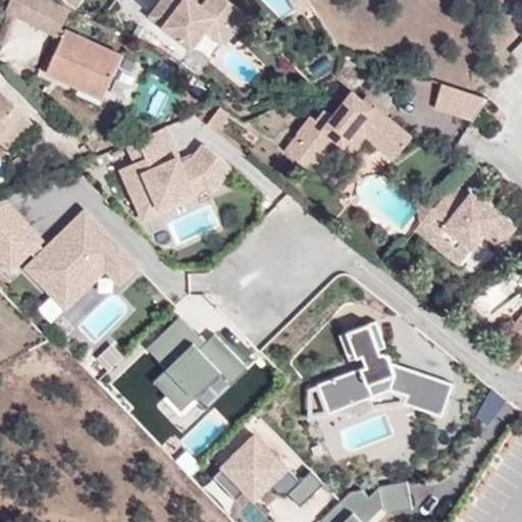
[(57,39),(69,14),(42,0),(11,0),(6,11),(57,39)]
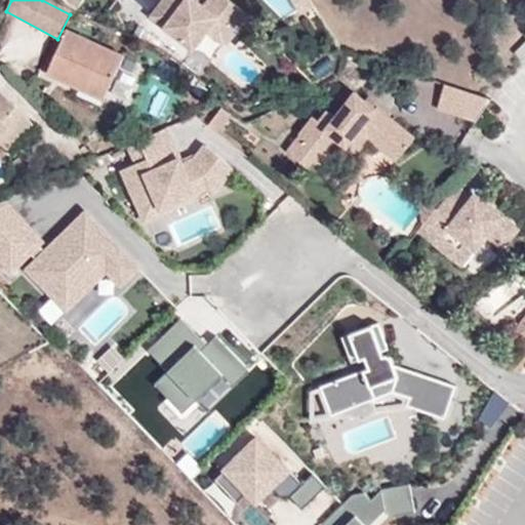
[(143,18),(151,8),(140,0),(121,0),(120,2),(143,18)]
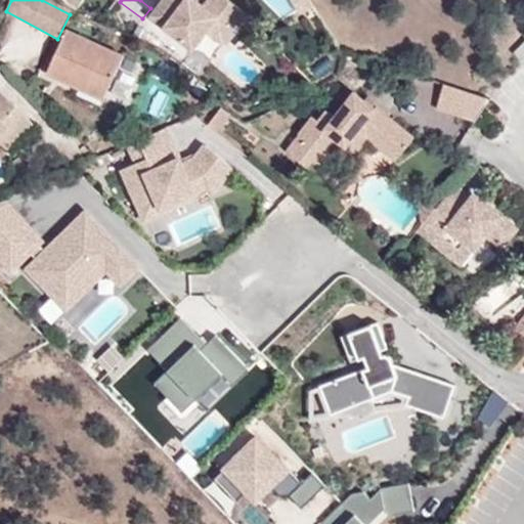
[(226,32),(241,12),(223,0),(203,0),(199,6),(190,0),(168,0),(167,2),(164,0),(158,0),(145,17),(191,50),(204,33),(208,36),(216,24),(226,32)]
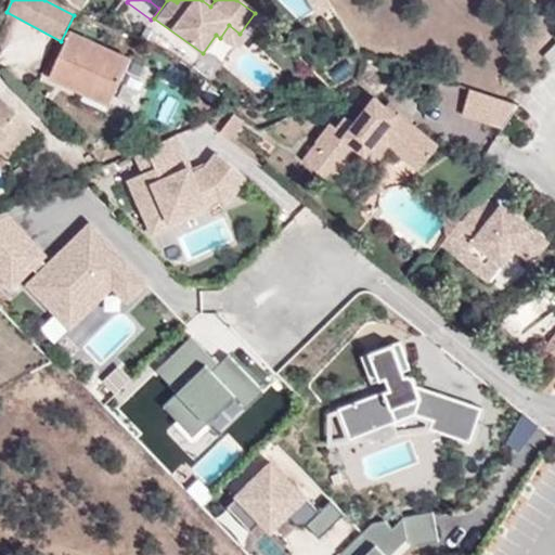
[(312,0),(320,12),(330,7),(325,0),(312,0)]
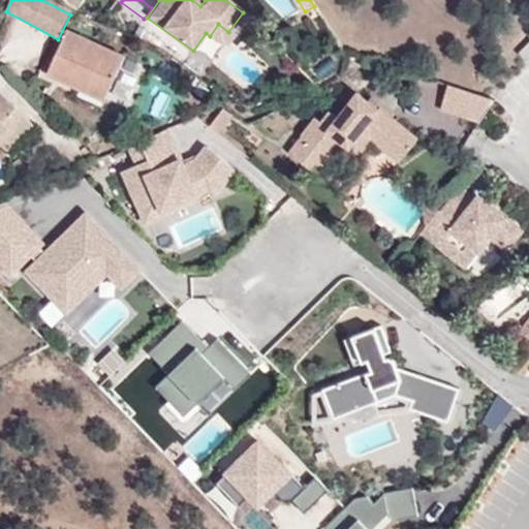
[(210,36),(220,43),(228,32),(218,24),(210,36)]
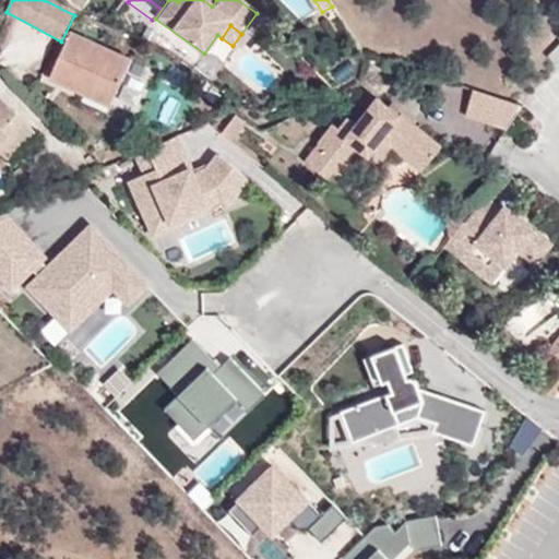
[(86,103),(91,94),(115,105),(133,68),(71,39),(49,86),(86,103)]
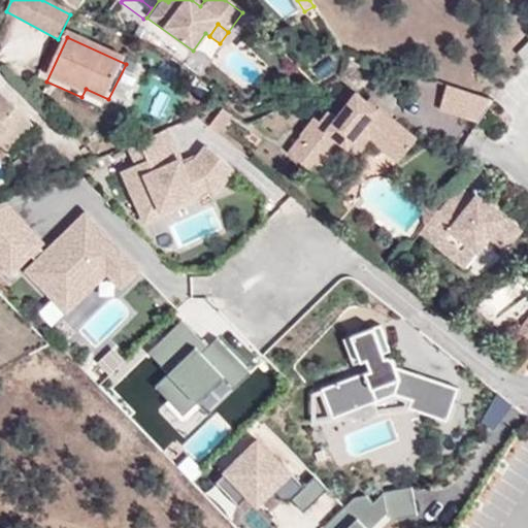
[(527,38),(516,52),(523,59),(527,53),(527,38)]
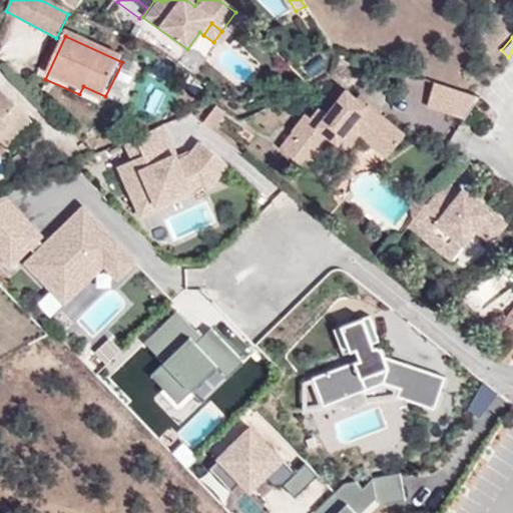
[(461,118),(471,94),(433,82),(424,107),(461,118)]
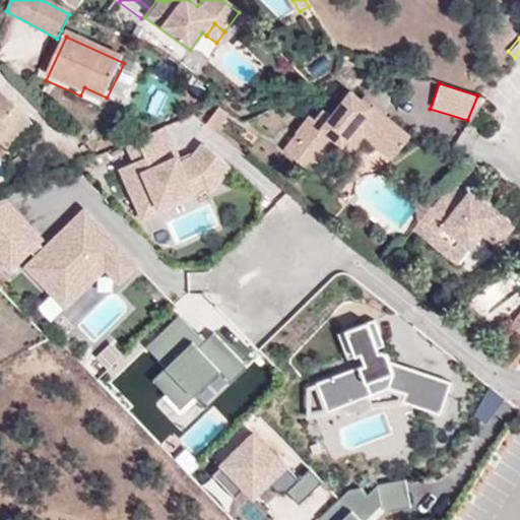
[(77,102),(101,112),(107,98),(84,87),(80,95),(77,102)]
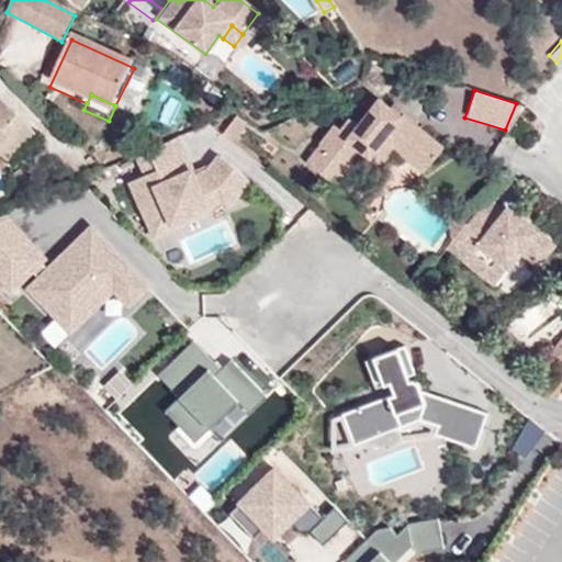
[(332,124),(304,158),(334,182),(361,149),(379,165),(392,149),(424,176),(445,150),(402,115),(400,119),(373,98),(355,120),(349,114),(336,128),(332,124)]
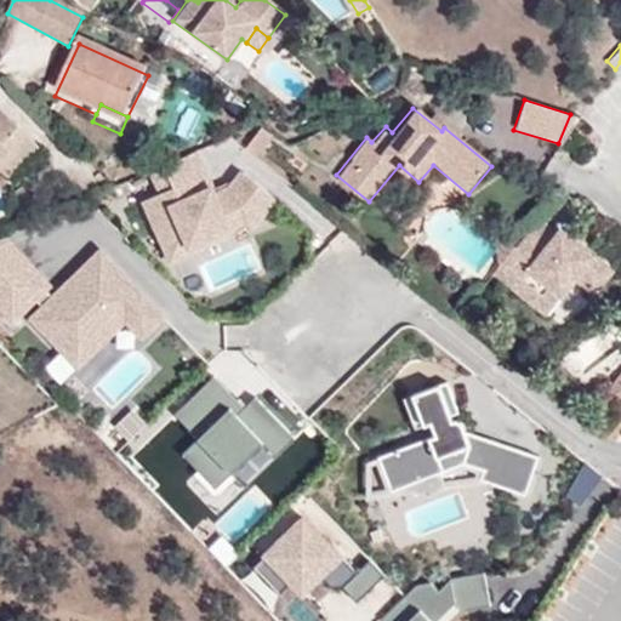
[(0,172),(7,181),(12,186),(43,154),(4,118),(0,120),(0,172)]
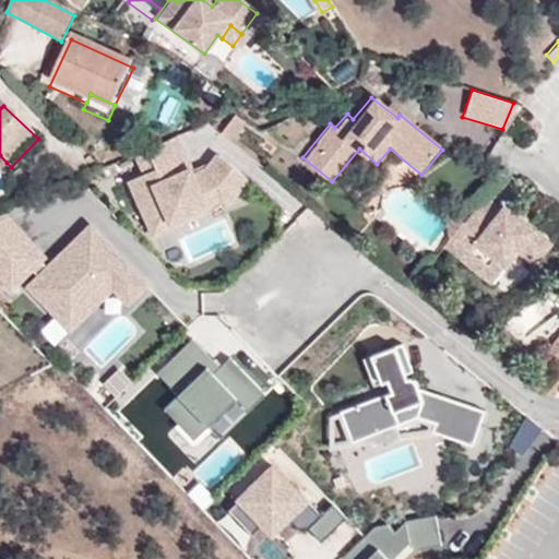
[(223,133),(233,141),(248,122),(238,115),(223,133)]
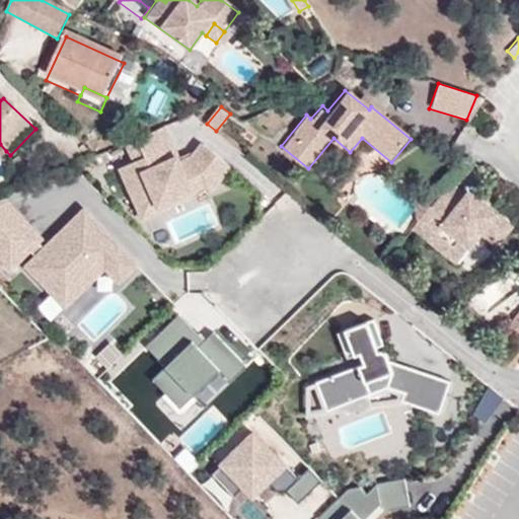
[(206,143),(202,148),(195,157),(182,163),(180,158),(165,127),(128,144),(137,163),(122,170),(134,194),(140,191),(157,197),(162,207),(195,191),(207,184),(213,190),(233,165),(206,143)]
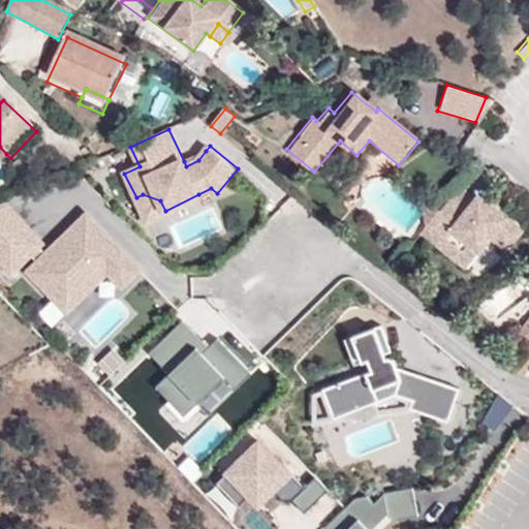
[(198,160),(206,151),(184,161),(186,166),(198,160)]
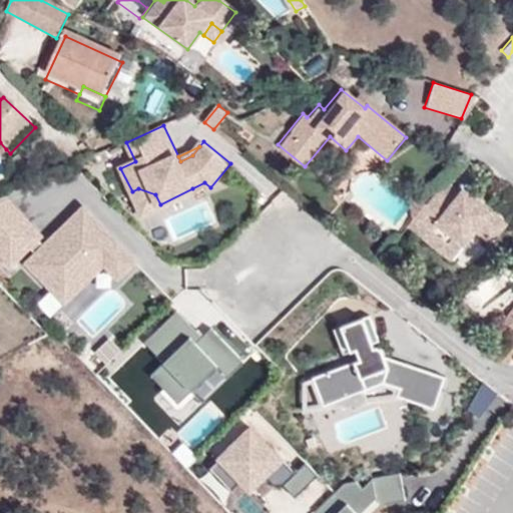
[(409,223),(452,258),(474,231),(477,199),(463,188),(461,192),(445,179),(409,223)]
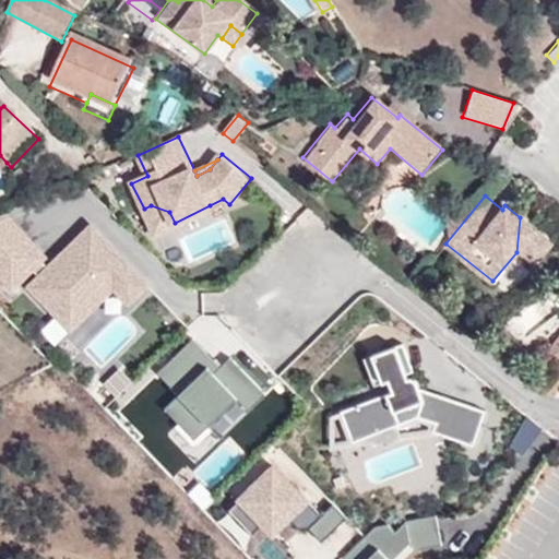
[(213,210),(210,205),(175,223),(169,212),(151,205),(144,209),(157,237),(213,210)]
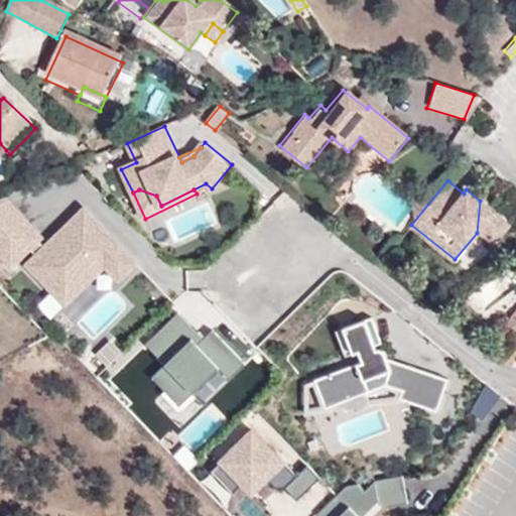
[(0,201),(0,222),(13,210),(3,200),(0,201)]
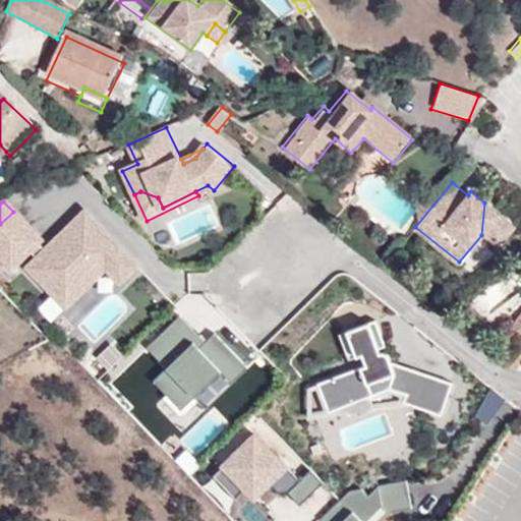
[(497,246),(512,226),(484,203),(481,235),(482,234),(497,246)]
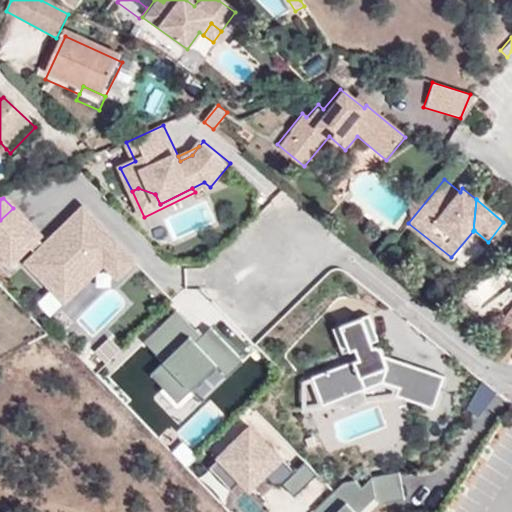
[(26,264),(52,291),(70,274),(82,286),(104,265),(118,280),(136,262),(84,208),(57,234),(61,238),(55,244),(51,240),(44,246),(38,240),(41,237),(13,208),(0,220),(0,255),(10,266),(29,248),(35,255),(26,264)]
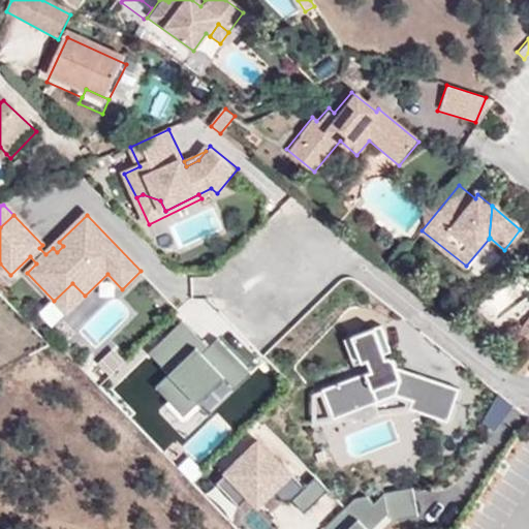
[(63,246),(59,242),(53,248),(57,252),(63,246)]
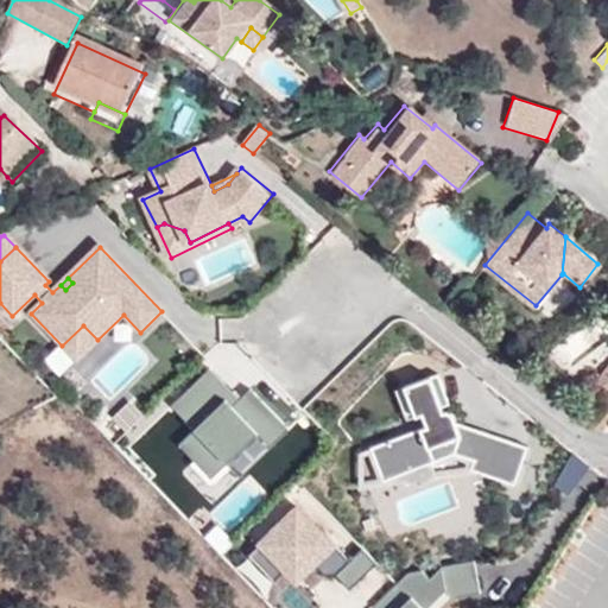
[(83,325),(62,346),(76,361),(77,360),(97,340),(83,325)]
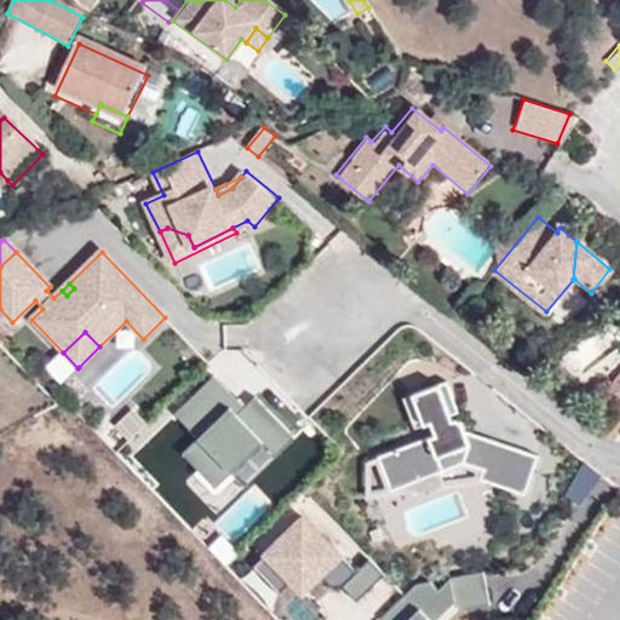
[(63,352),(45,368),(61,384),(78,368),(63,352)]
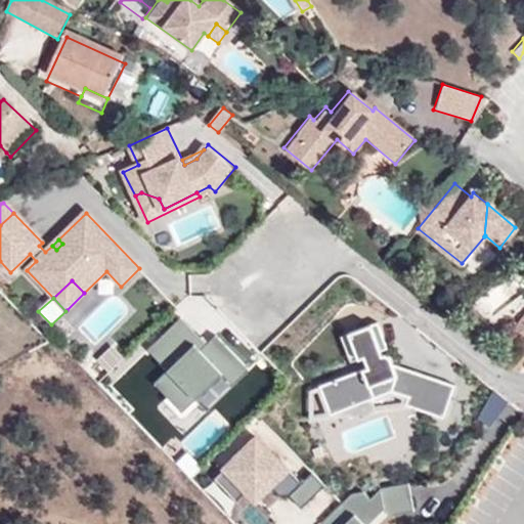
[(523,311),(508,331),(523,344),(523,343),(523,311)]
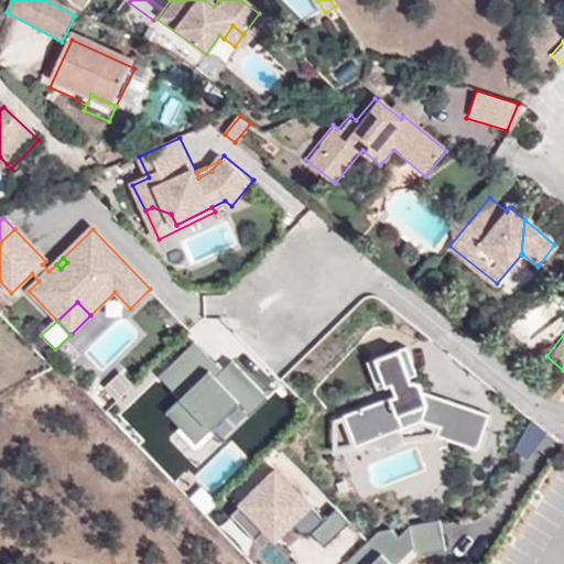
[(239,404),(251,416),(269,400),(231,361),(218,376),(213,370),(216,367),(194,344),(159,378),(180,400),(166,414),(181,429),(197,445),(210,432),(239,404)]
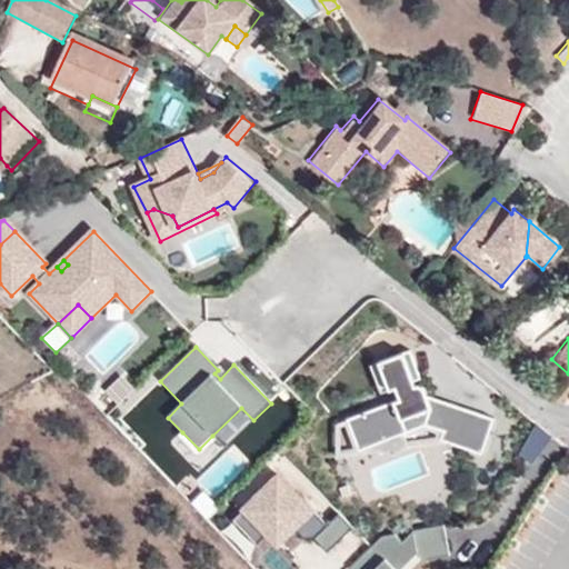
[(415,381),(412,378),(419,375),(407,347),(377,360),(388,388),(395,385),(399,396),(346,418),(359,449),(425,421),(442,428),(439,437),(448,440),(480,453),(493,419),(445,399),(441,408),(431,403),(426,390),(422,382),(421,382),(419,381),(417,381),(415,381)]
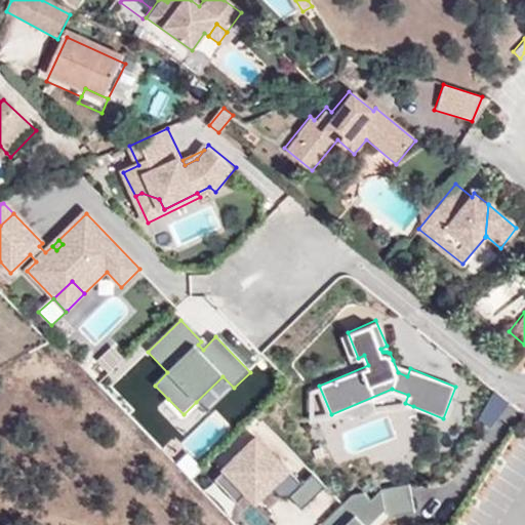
[(410,368),(397,362),(393,360),(398,372),(407,376),(410,368)]
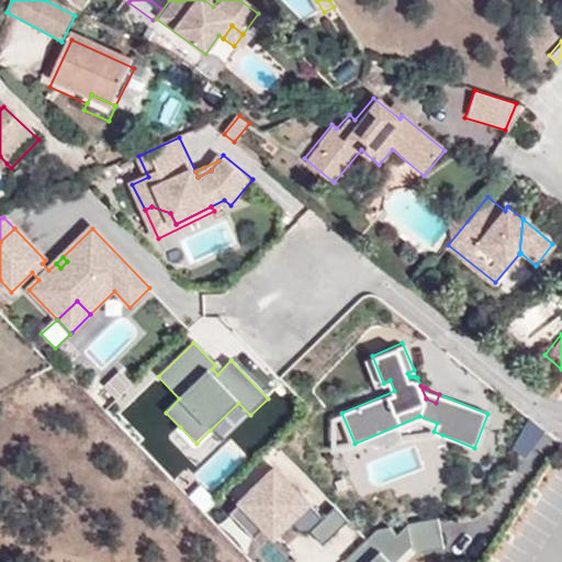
[(355,444),(341,413),(332,417),(332,448),(332,450),(442,435),(434,431),(437,423),(419,416),(355,444)]
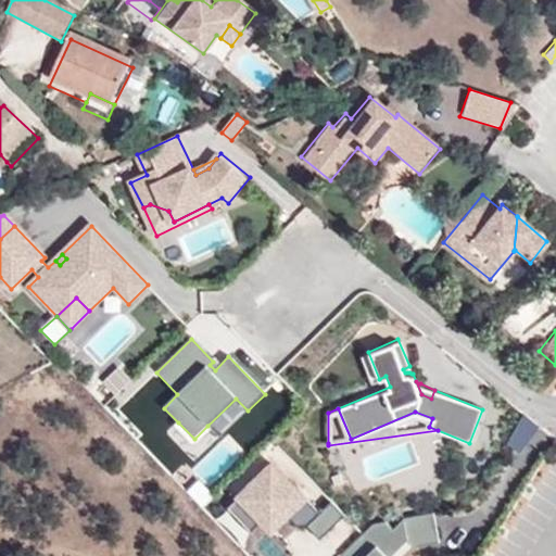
[(194,439),(178,422),(174,427),(194,446),(212,430),(207,426),(194,439)]
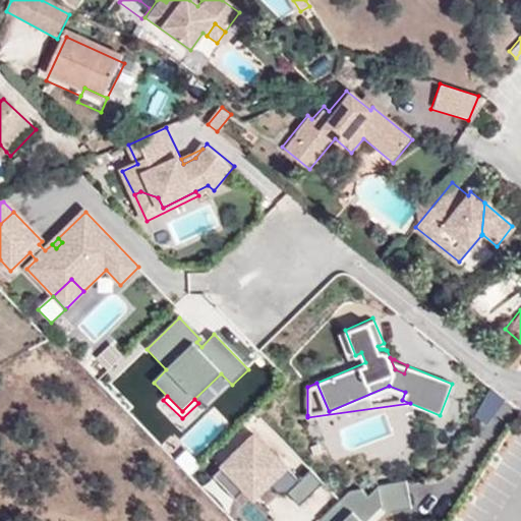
[(287,493),(299,506),(323,482),(309,470),(299,480),(254,436),(213,476),(235,500),(245,488),(256,478),(264,478),(269,483),(279,494),(287,493)]
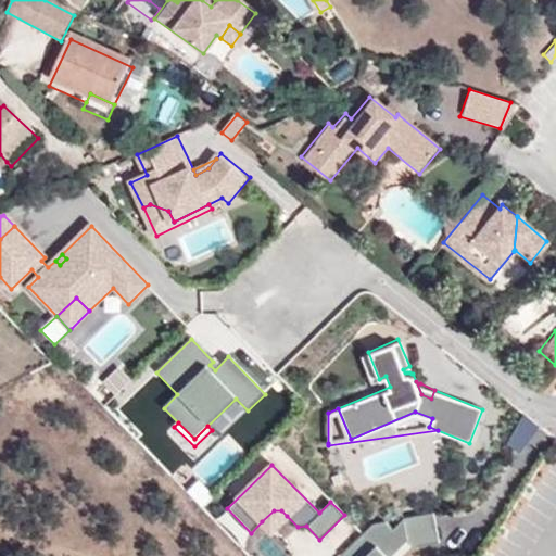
[(274,510),(262,521),(270,531),(287,516),(281,510),(274,510)]
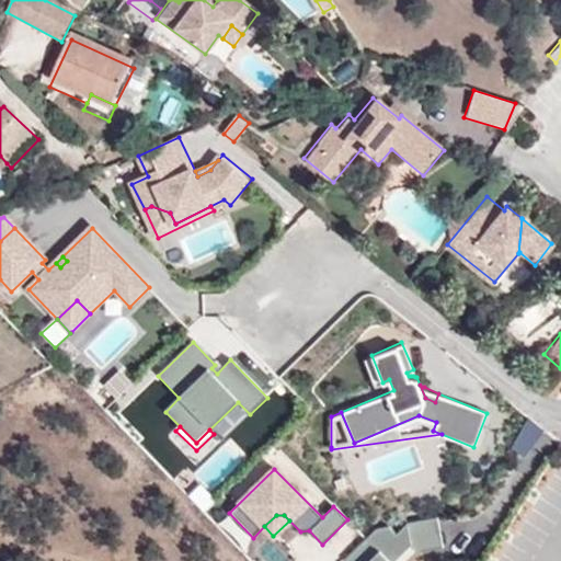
[(388,526),(375,529),(344,559),(345,560),(393,560),(410,546),(414,550),(415,550),(418,552),(442,548),(436,517),(407,523),(396,534),(388,526)]
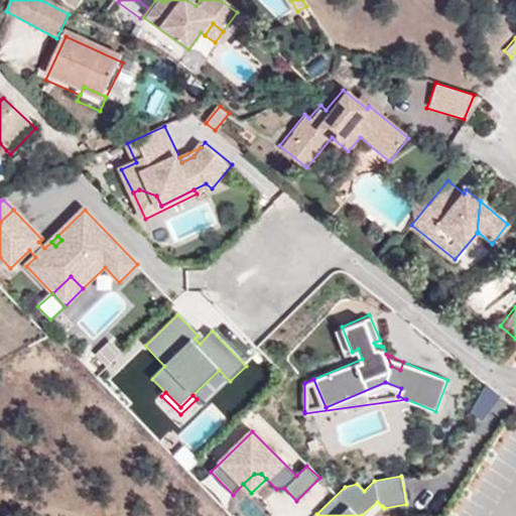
[(362,515),(371,515),(381,506),(377,502),(362,515)]
